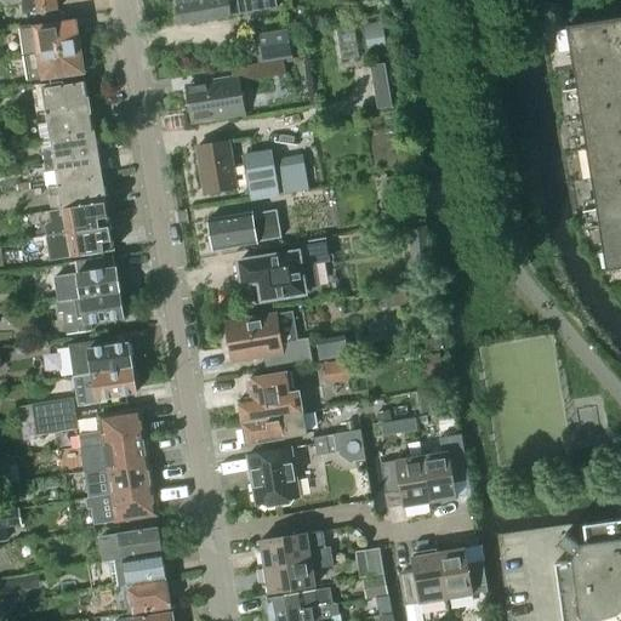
[(0,0),(0,5),(22,3),(23,15),(60,9),(57,0),(0,0)]
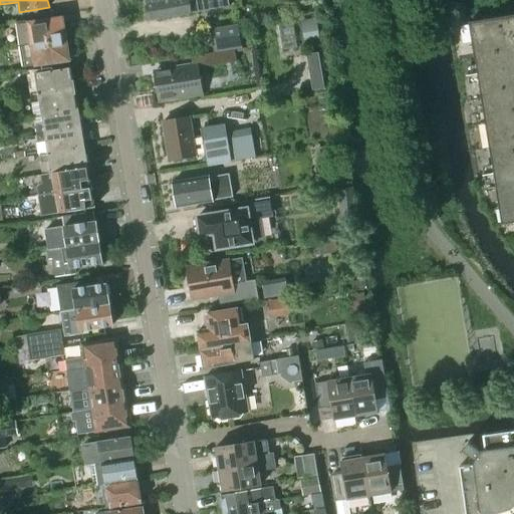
[(168,0),(144,4),(147,21),(191,13),(191,12),(203,10),(229,6),(227,0),(168,0)]
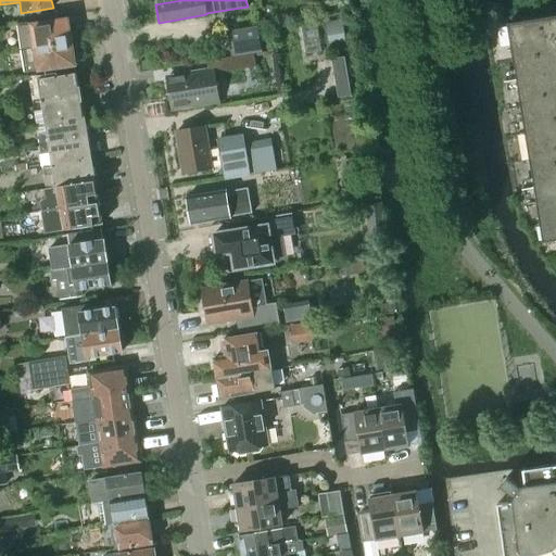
[(555,15),(506,24),(542,242),(555,240),(555,15)]
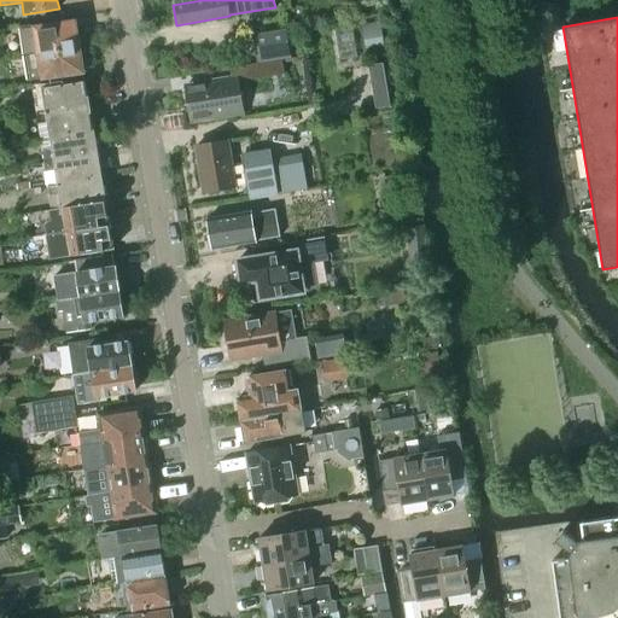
[(21,29),(24,56),(80,46),(75,21),(21,29)]
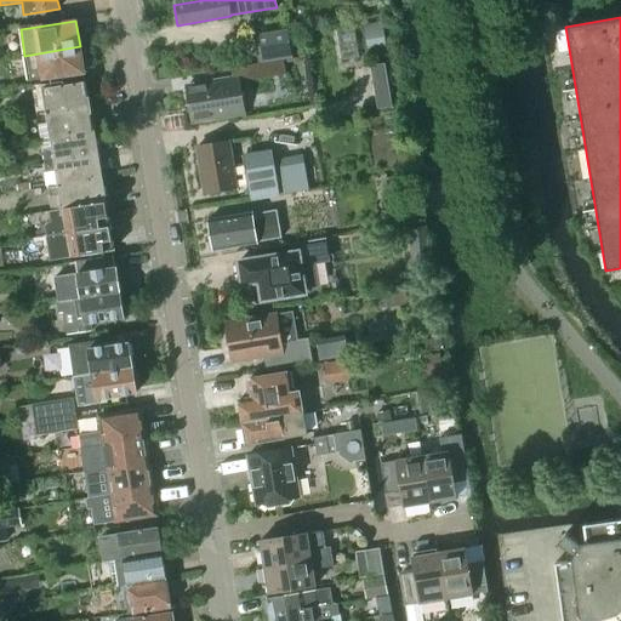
[(386,46),(382,23),(362,27),(366,50),(386,46)]
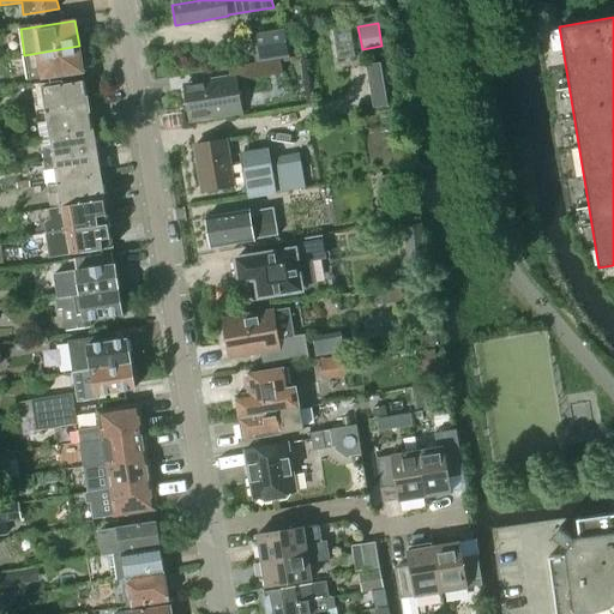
[(251,35),(254,59),(288,53),(284,29),(251,35)]
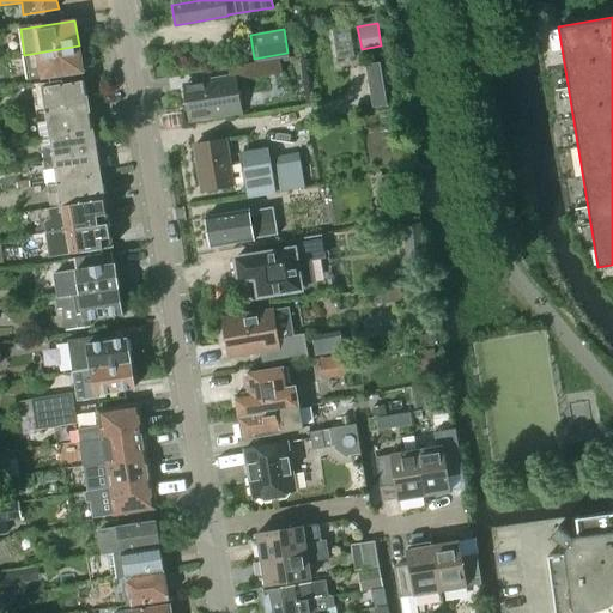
[(79,46),(24,55),(29,80),(42,79),(84,72),(79,46)]
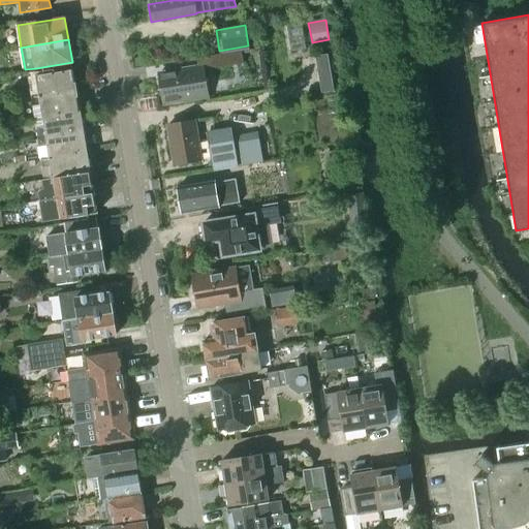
[(159,73),(164,104),(207,97),(203,70),(243,64),(241,51),(196,58),(198,67),(159,73)]
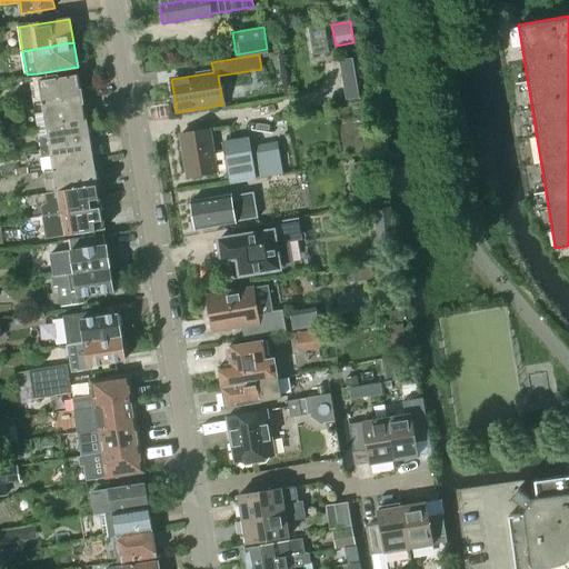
[(362,98),(356,58),(331,62),(337,102),(362,98)]
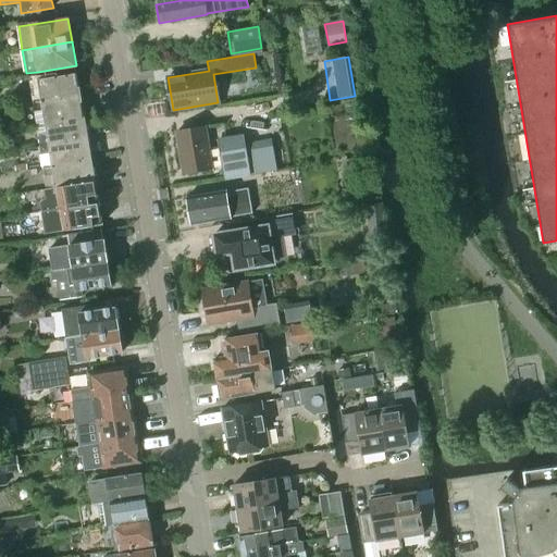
[(81,94),(77,73),(38,79),(40,93),(32,94),(33,102),(81,94)]
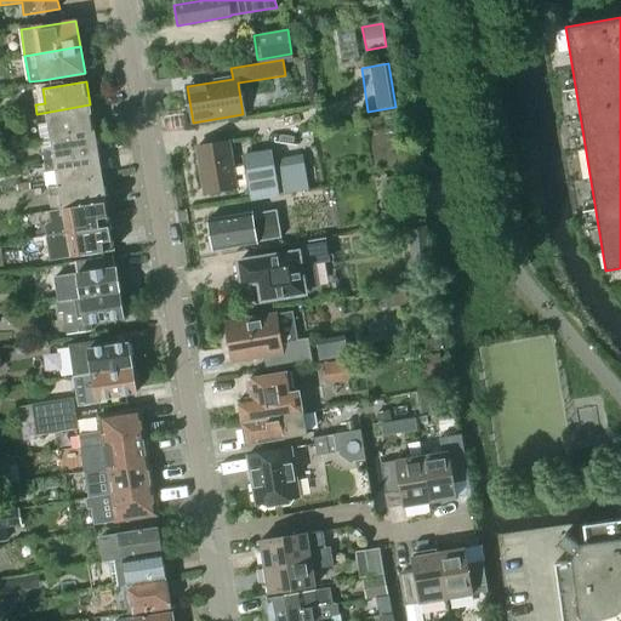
[(50,136),(93,129),(90,104),(36,114),(39,124),(47,121),(50,136)]
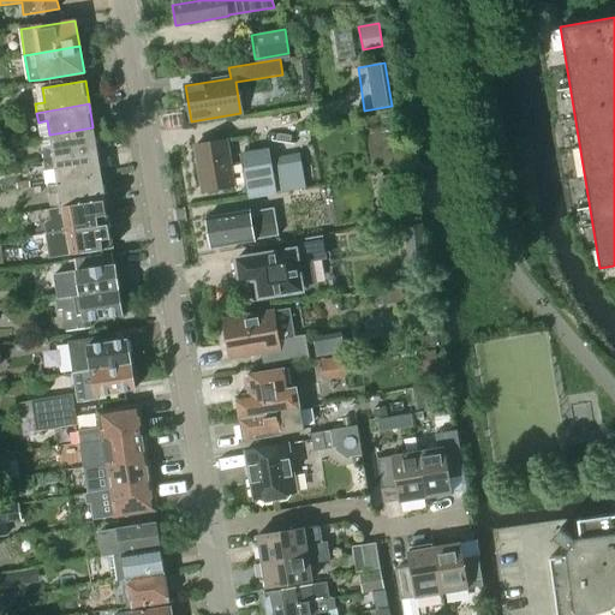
[(52,149),(42,150),(45,160),(96,151),(91,129),(93,129),(93,127),(49,135),(52,149)]
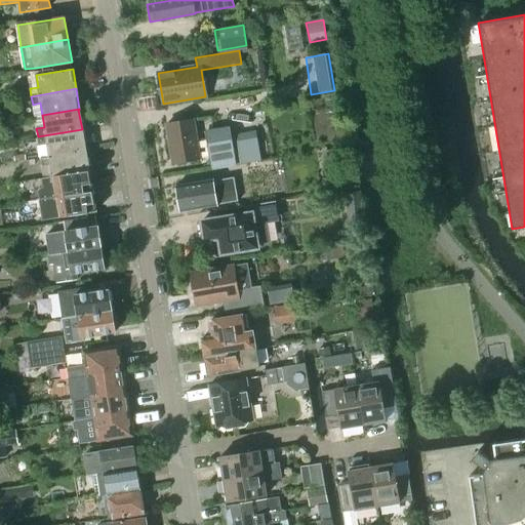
[(193,120),(166,124),(172,163),(199,159),(199,158),(208,157),(210,168),(228,165),(236,164),(232,139),(230,127),(203,132),(205,140),(196,142),(193,120)]
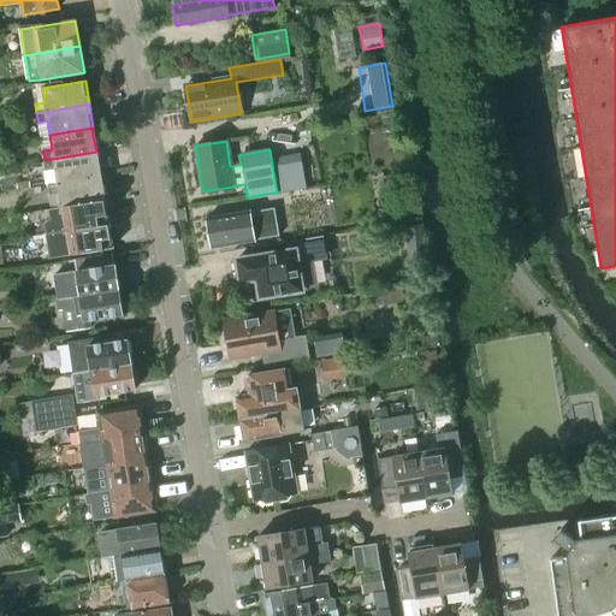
[(57,182),(57,183),(100,176),(96,152),(45,160),(46,170),(55,169),(57,182)]
